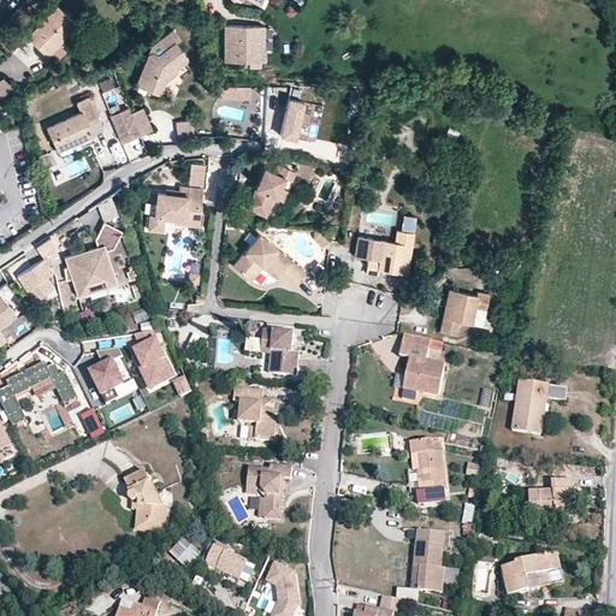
[(45,55),(61,37),(73,24),(53,6),(25,37),(45,55)]
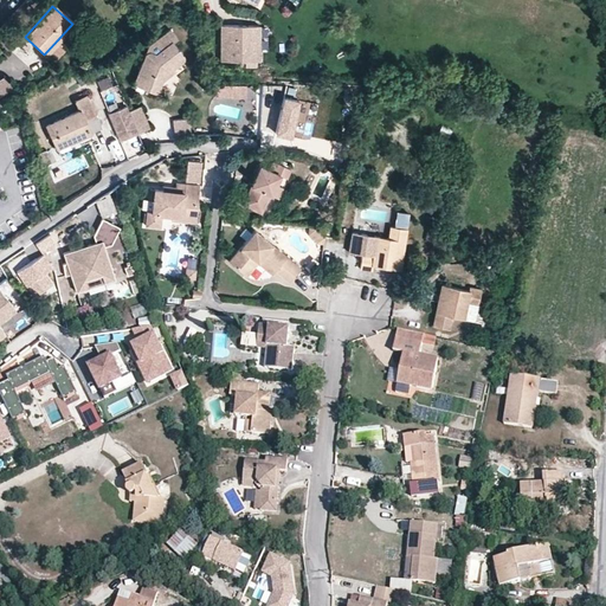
[(220,25),(219,63),(251,63),(251,30),(251,25),(220,25)]
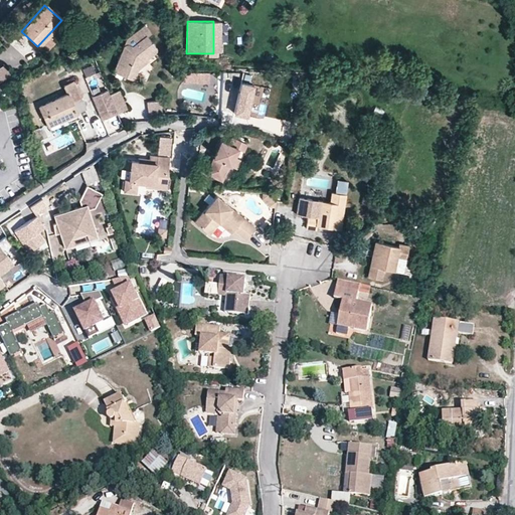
[(56,36),(51,31),(37,46),(43,51),(56,36)]
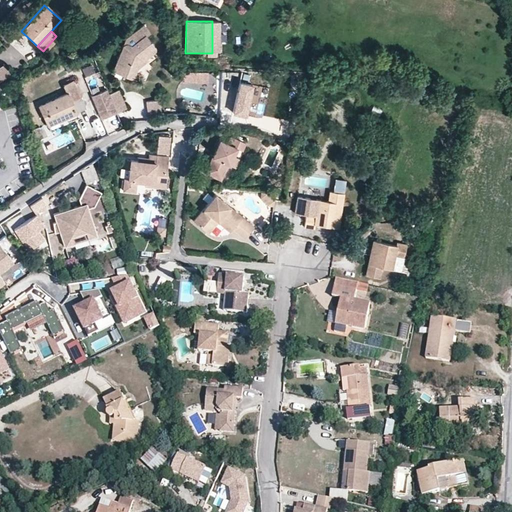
[(145,55),(146,56),(153,51),(156,45),(146,33),(132,43),(131,43),(130,42),(129,42),(128,42),(127,42),(126,42),(124,43),(124,44),(115,64),(123,67),(124,74),(126,75),(130,77),(132,76),(134,75),(135,74),(137,66),(143,61),(141,58),(145,55)]
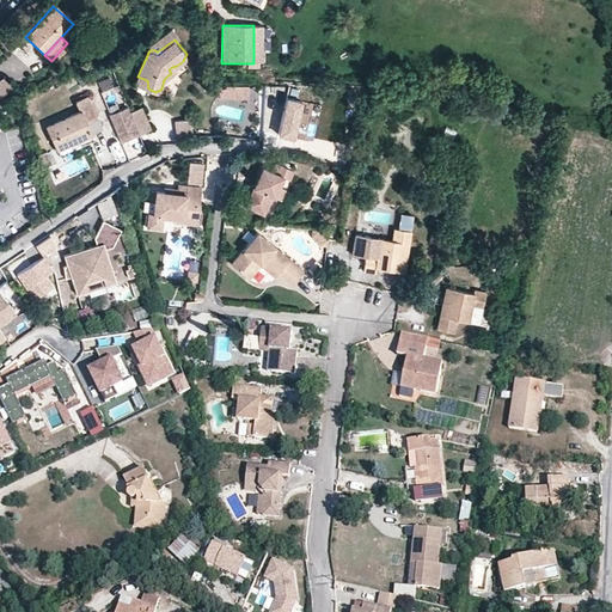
[(89,69),(93,78),(103,72),(99,65),(89,69)]
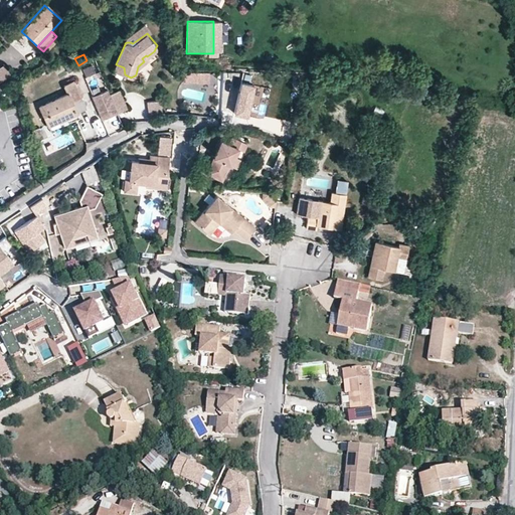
[(65,64),(68,70),(76,66),(73,59),(65,64)]
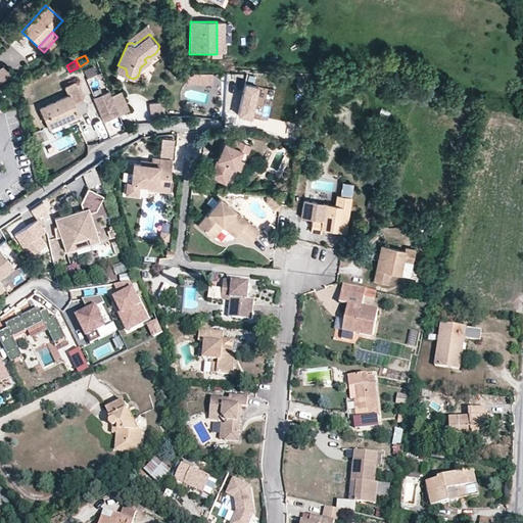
[(0,80),(11,74),(4,62),(0,64),(0,80)]
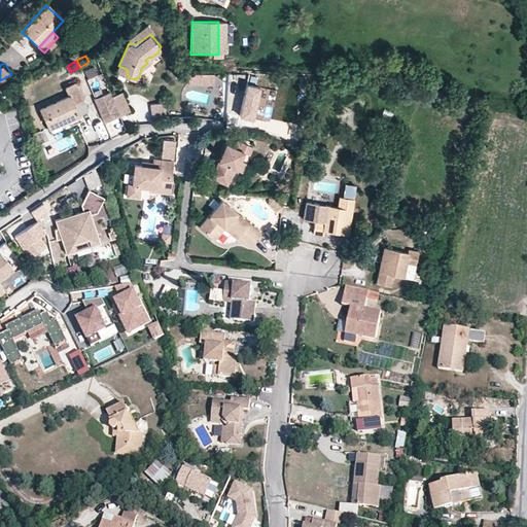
[(85,69),(89,76),(99,72),(96,65),(85,69)]
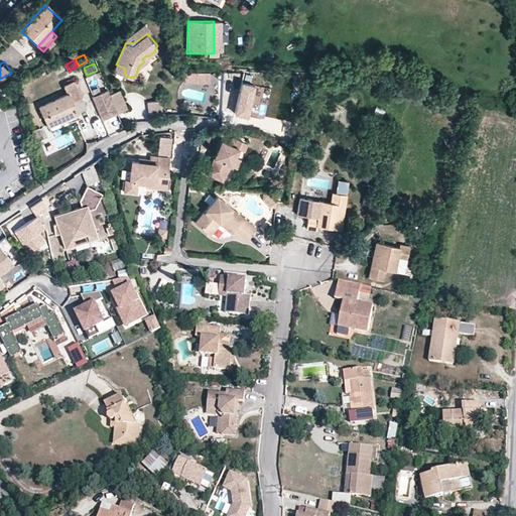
[(124,68),(116,65),(114,70),(124,74),(125,75),(124,68)]
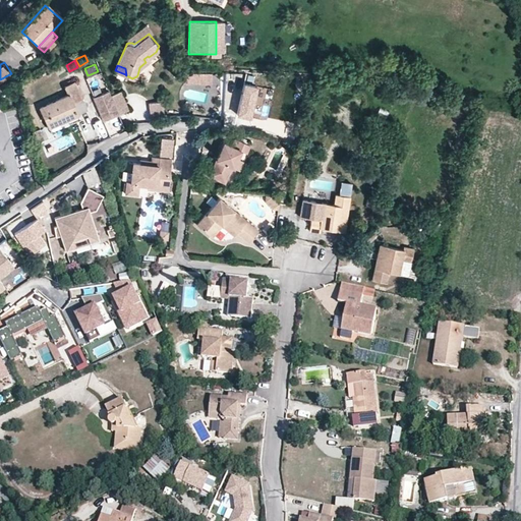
[(212,73),(185,72),(185,83),(211,84),(212,73)]
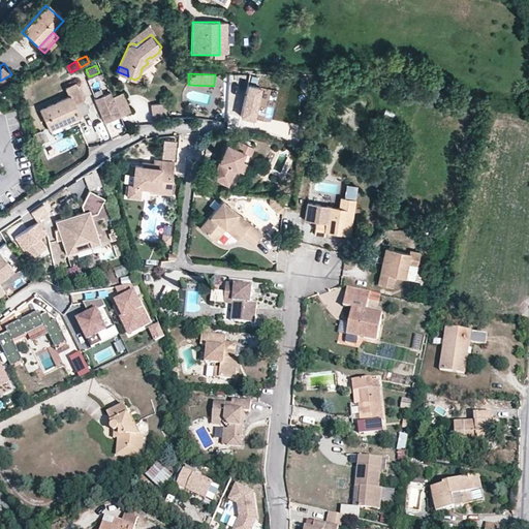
[(69,92),(40,105),(51,127),(89,110),(76,82),(66,86),(69,92)]
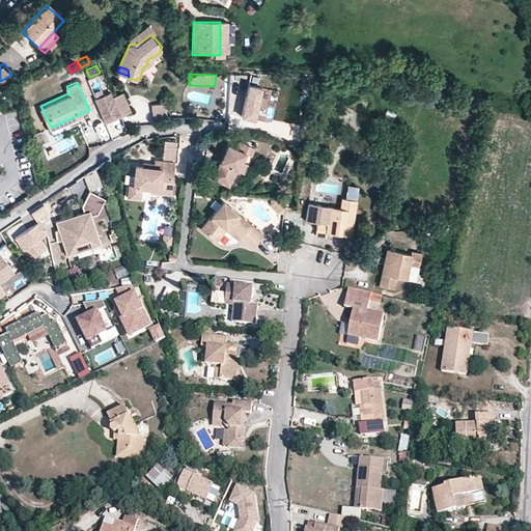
[(260,87),(246,84),(240,116),(253,119),(260,87)]
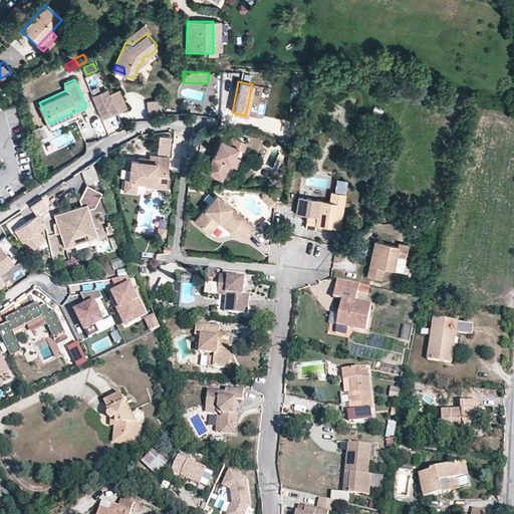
[(108,94),(105,88),(93,93),(102,115),(115,110),(108,94)]
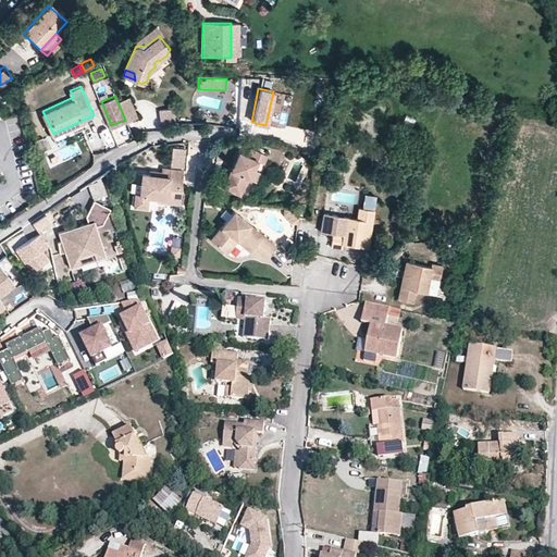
[(125,120),(126,123),(136,119),(127,98),(118,102),(125,120)]
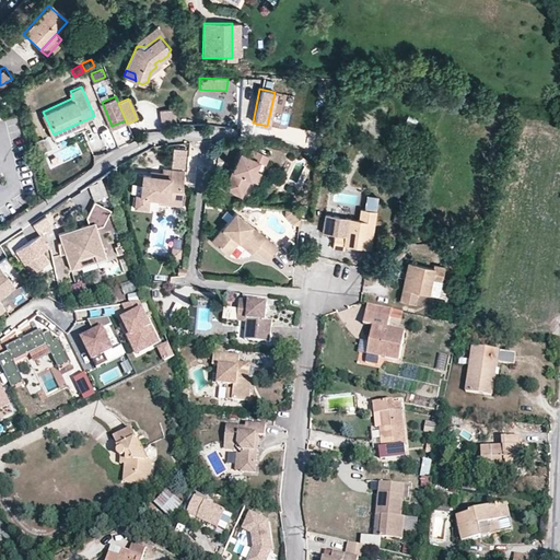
[(172,108),(160,109),(161,123),(173,121),(172,108)]
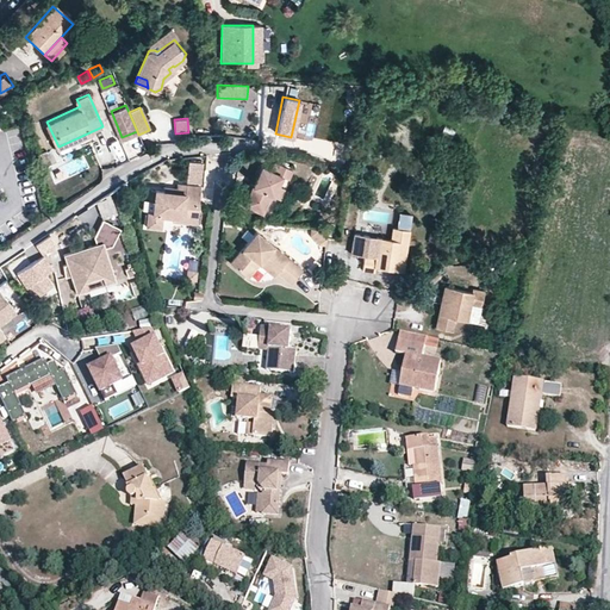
[(201,162),(187,161),(185,182),(200,184),(201,162)]
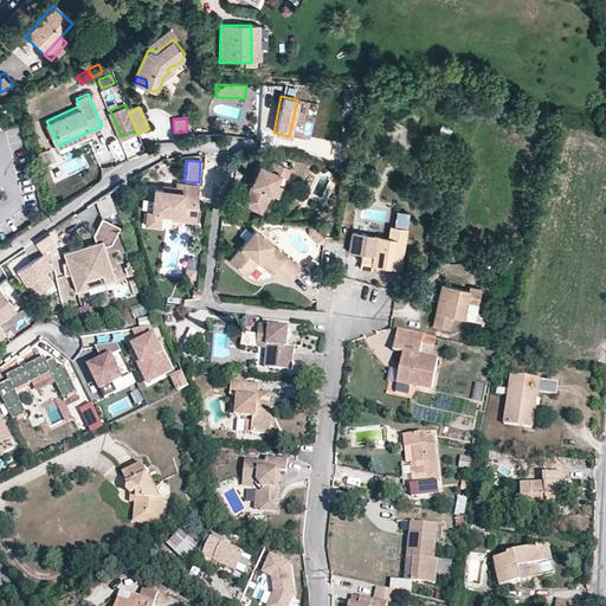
[(285,179),(289,169),(272,161),(268,171),(258,166),(240,205),(259,213),(268,194),(269,195),(275,185),(278,176),(285,179)]
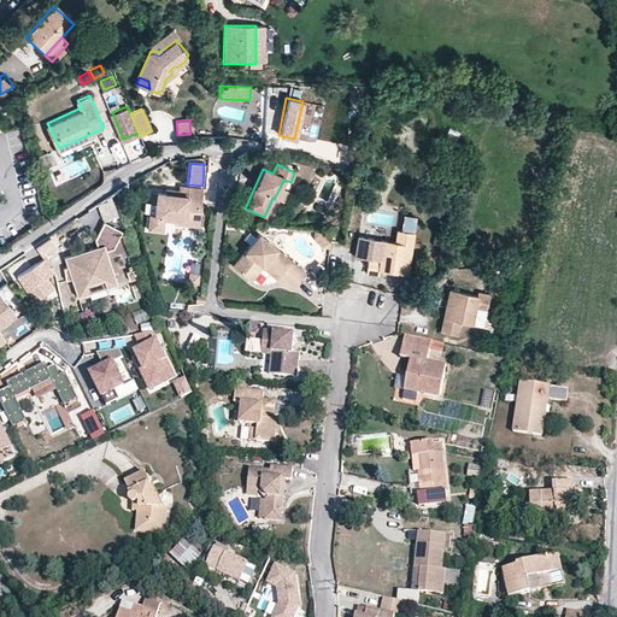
[(183,205),(200,207),(201,189),(177,187),(177,192),(177,195),(164,194),(156,194),(156,195),(150,194),(150,205),(154,205),(153,216),(148,216),(147,231),(162,233),(163,219),(174,221),(182,222),(183,205)]
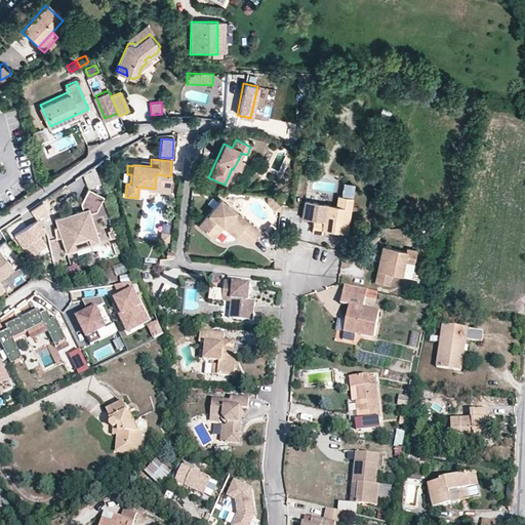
[(243,163),(238,160),(233,169),(239,172),(243,163)]
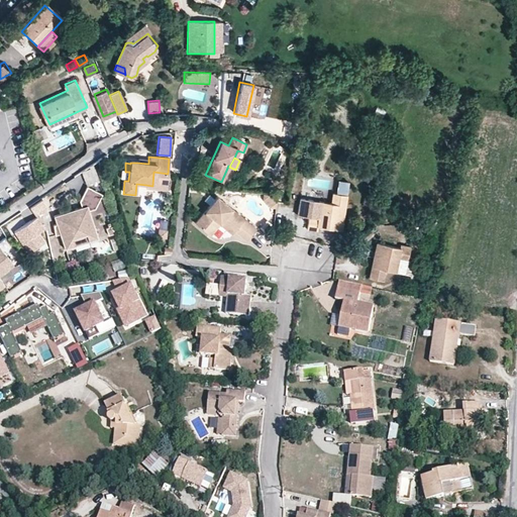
[(166,190),(168,174),(153,172),(152,186),(145,185),(145,188),(166,190)]
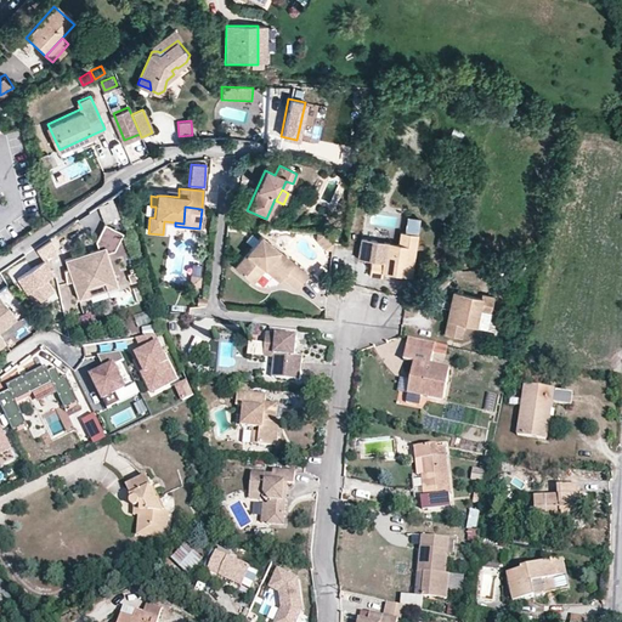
[(402,230),(417,233),(420,218),(406,215),(402,230)]
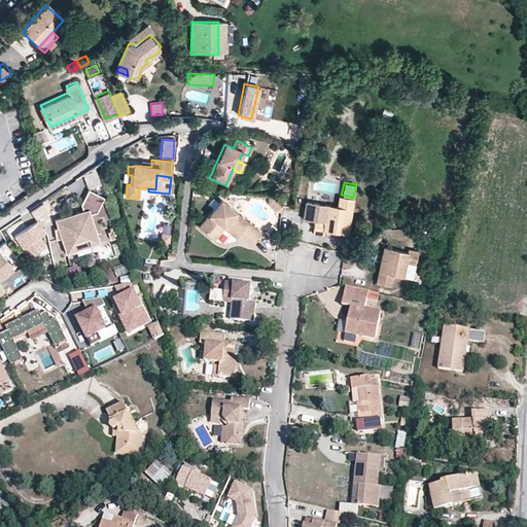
[(68,253),(77,250),(74,243),(98,234),(91,213),(97,211),(104,197),(89,189),(81,204),(83,210),(56,220),(59,229),(56,230),(58,240),(62,239),(68,253)]
